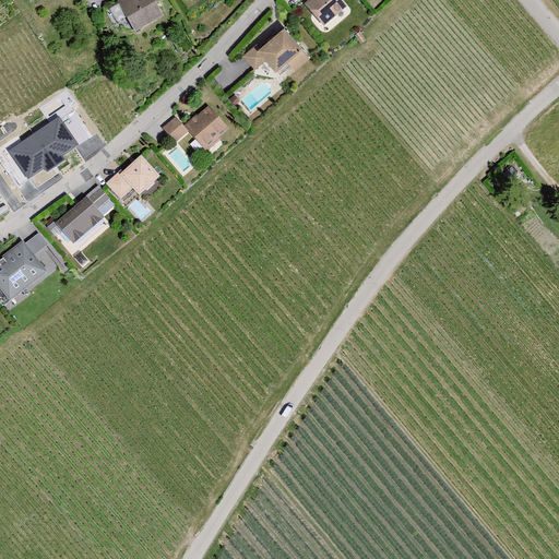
[(161,14),(152,0),(117,0),(115,2),(131,32),(161,14)]
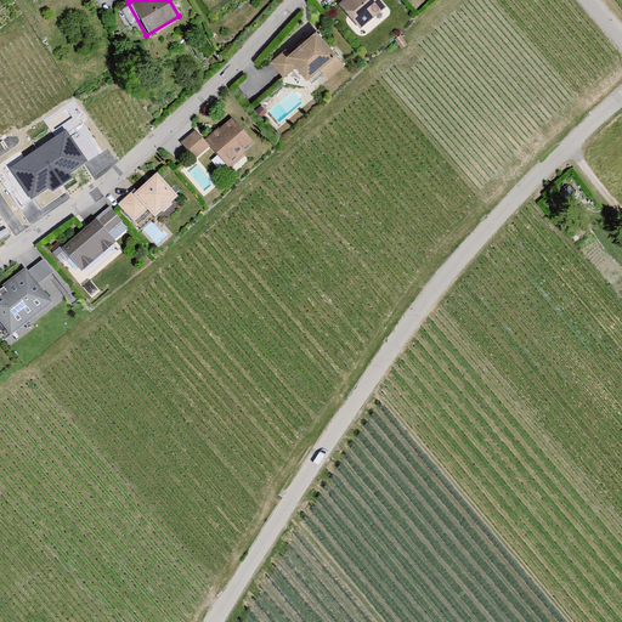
[(384,9),(377,0),(341,0),(337,5),(357,30),(384,9)]
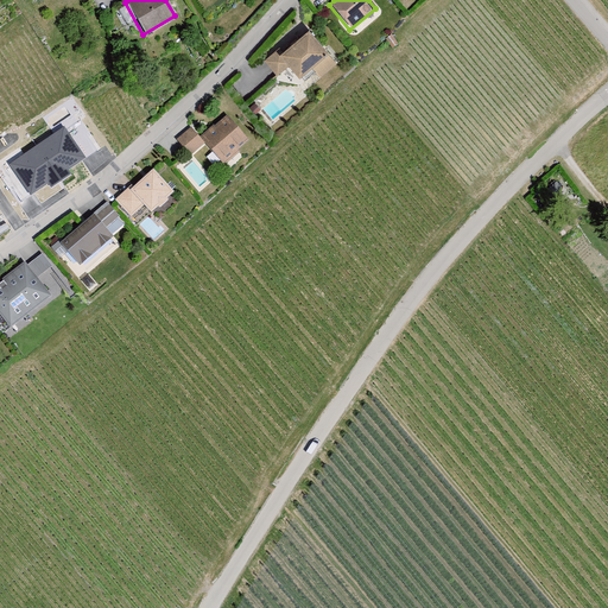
[(325,52),(306,30),(278,54),(297,77),(310,68),(325,52)]
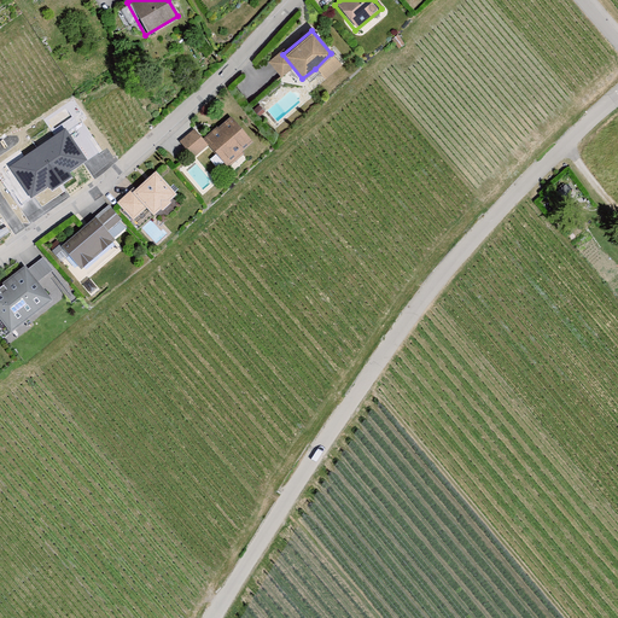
[(290,68),(278,53),(268,60),(280,76),(290,68)]
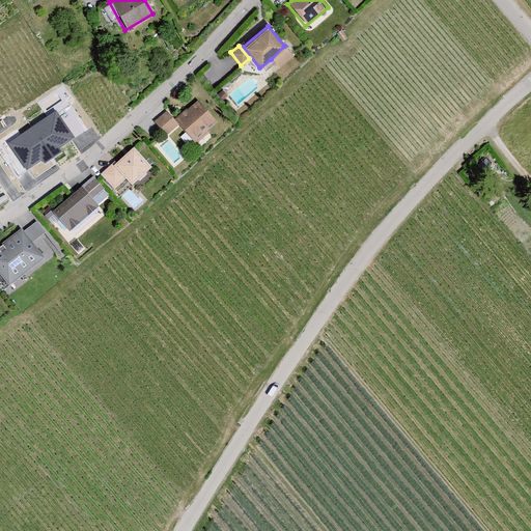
[(279,67),(292,55),(284,46),(271,59),(279,67)]
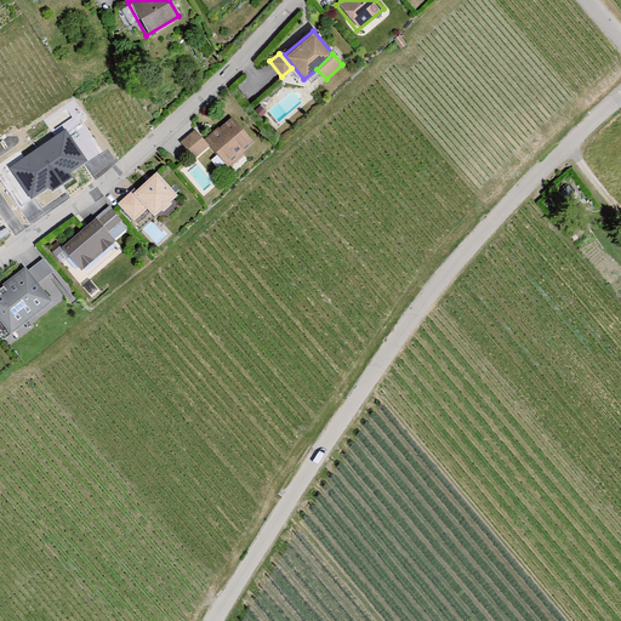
[(254,144),(233,119),(203,144),(223,169),(254,144)]
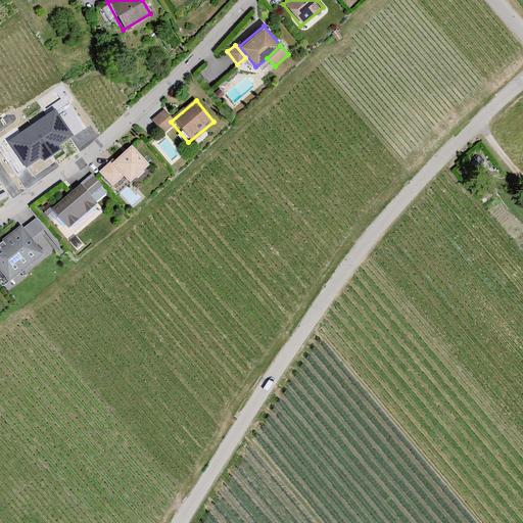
[(55,109),(8,140),(27,168),(74,137),(55,109)]
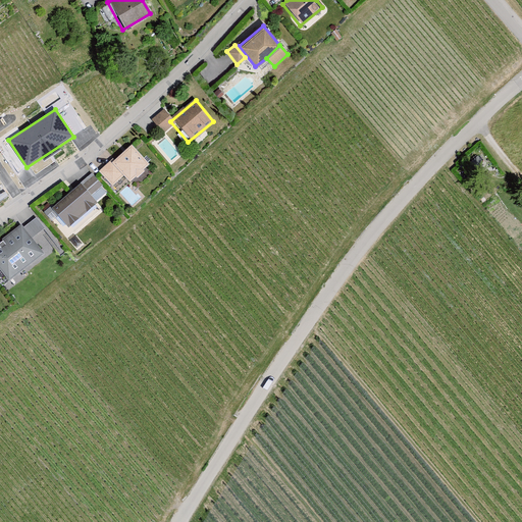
[(161,112),(151,120),(162,135),(173,126),(161,112)]
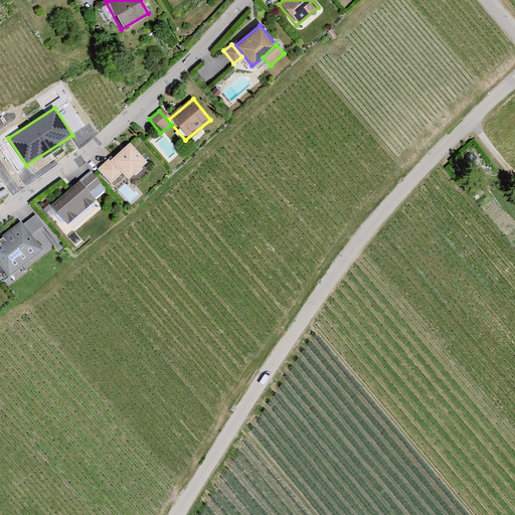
[(144,166),(128,147),(110,162),(126,181),(144,166)]
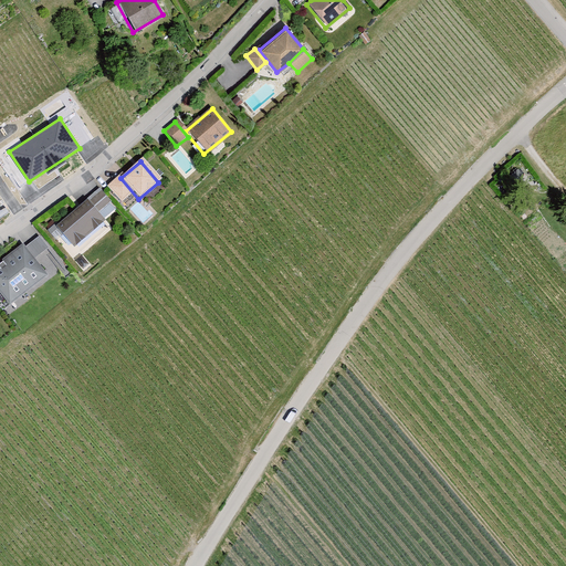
[(117,177),(106,186),(117,200),(128,190),(117,177)]
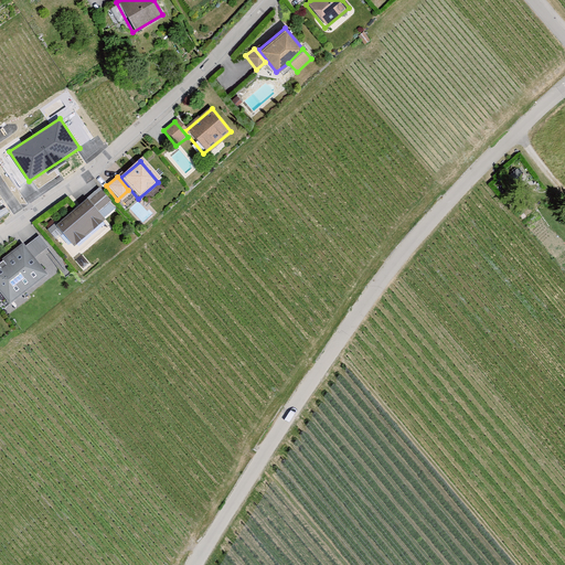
[(98,190),(85,201),(96,214),(109,203),(98,190)]
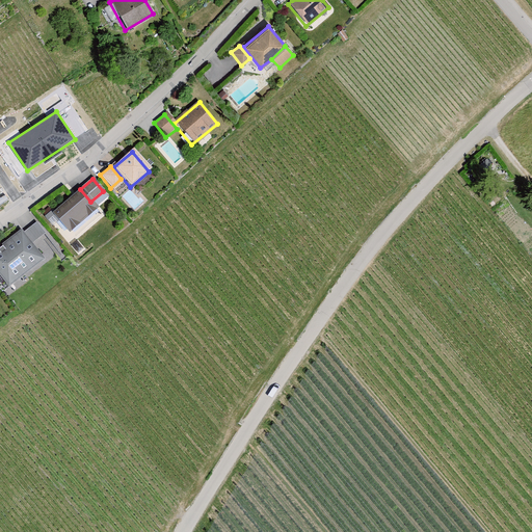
[(80,189),(51,213),(68,233),(97,209),(90,202),(80,189)]
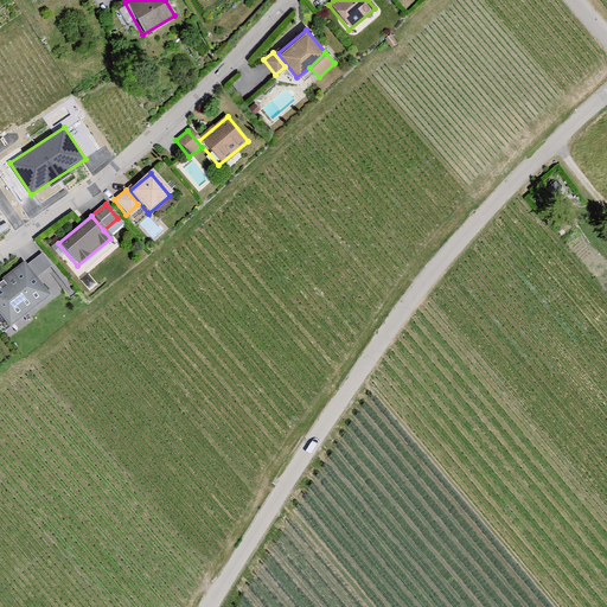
[(37,275),(52,267),(45,253),(30,260),(37,275)]
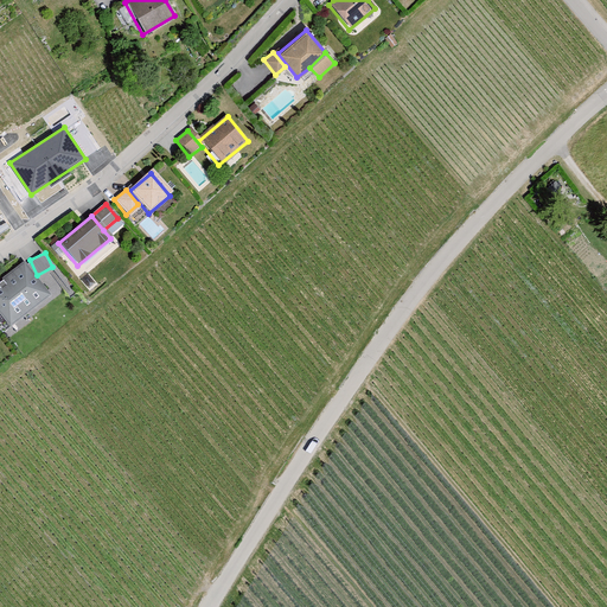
[(25,264),(0,283),(0,327),(1,328),(25,310),(26,312),(49,294),(25,264)]
